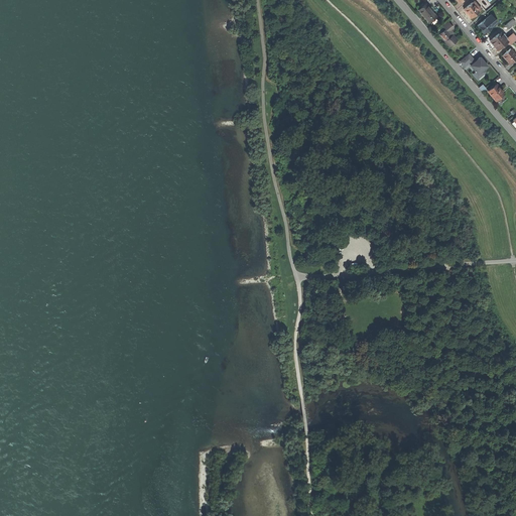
[(474,4),(472,2),(464,9),(471,17),(481,9),(476,3),(474,4)]
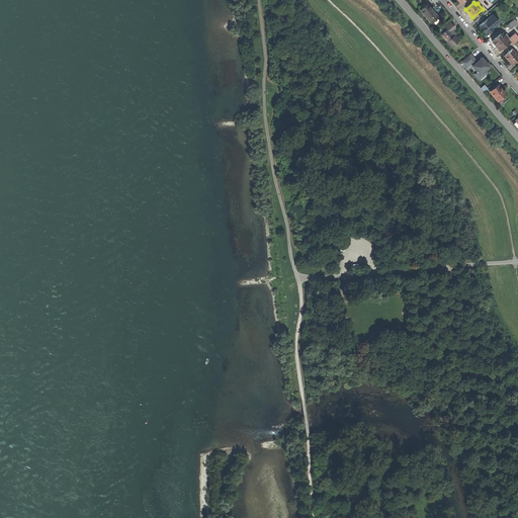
[(427,3),(420,10),(431,23),(438,16),(427,3)]
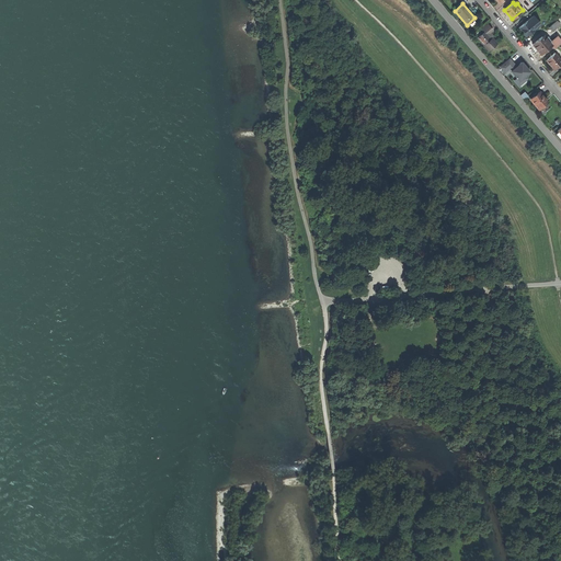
[(527,21),(519,27),(526,36),(535,30),(527,21)]
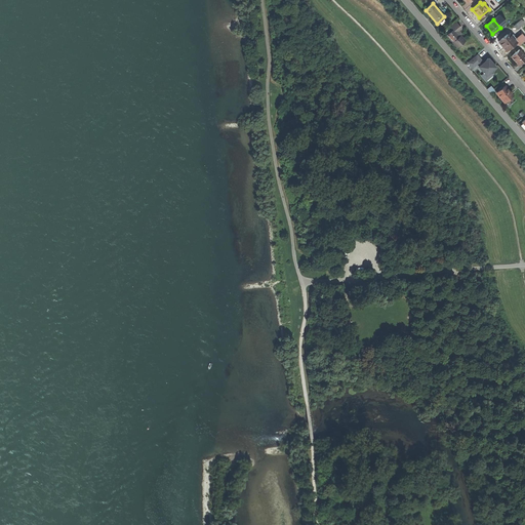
[(521,19),(514,25),(518,29),(524,24),(521,19)]
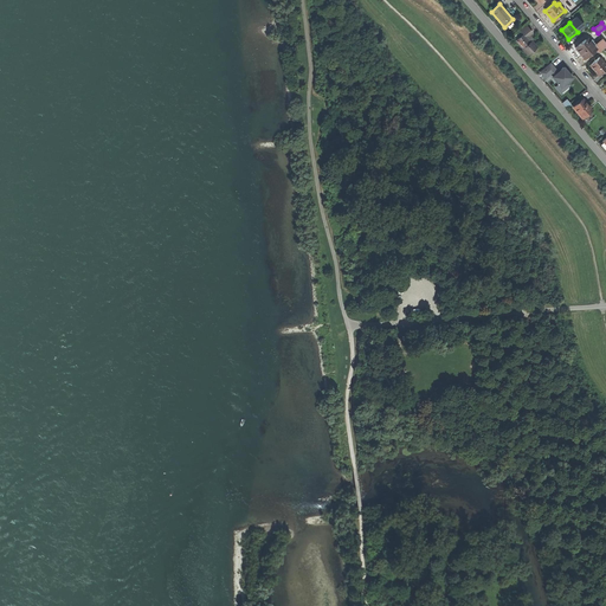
[(516,33),(520,37),(524,32),(528,37),(532,33),(526,26),(516,33)]
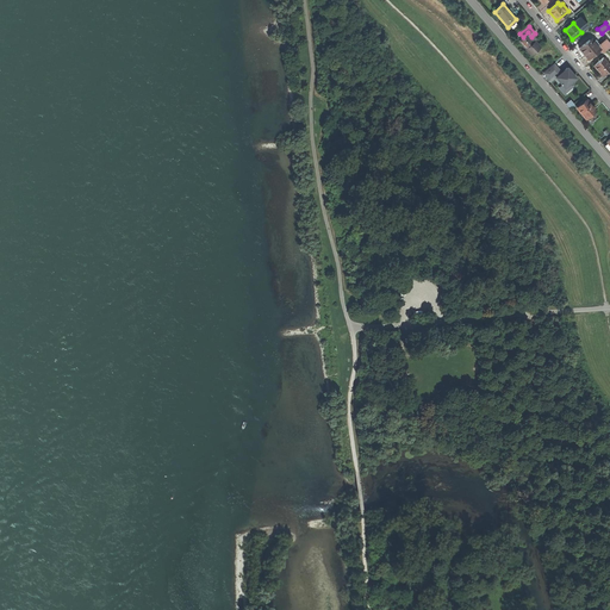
[(530,38),(531,37),(528,32),(523,37),(518,41),(526,49),(530,55),(540,48),(535,41),(534,42),(530,38)]
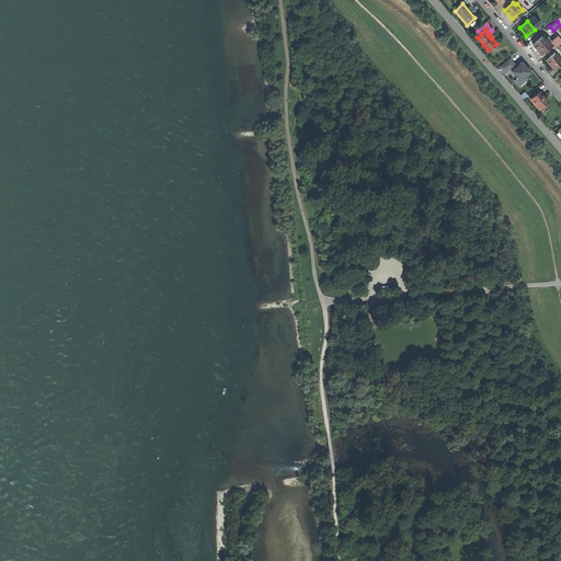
[(542,36),(533,44),(541,55),(552,45),(550,43),(546,37),(544,38),(542,36)]
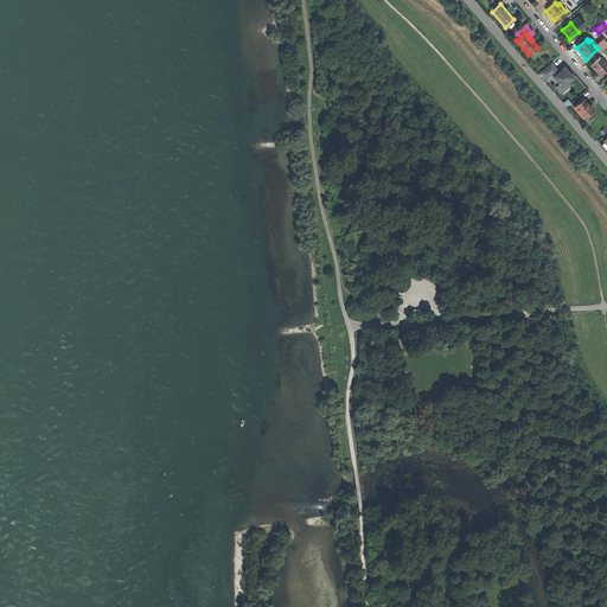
[(598,49),(600,52),(606,45),(606,43),(604,39),(595,46),(598,49)]
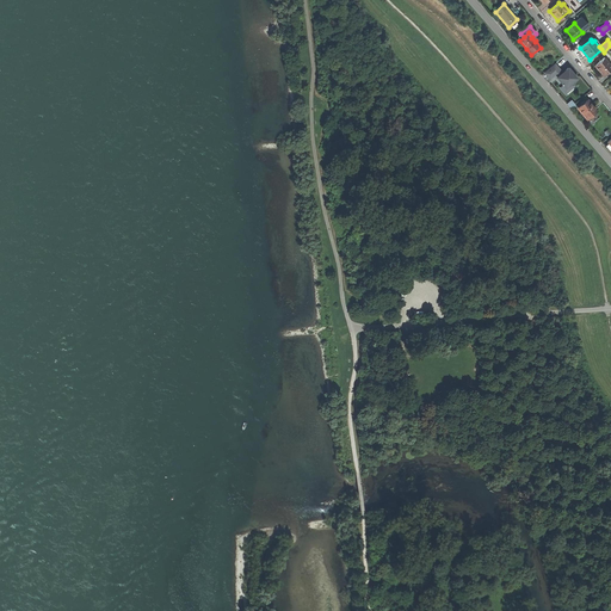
[(610,66),(608,62),(610,60),(606,55),(594,66),(603,76),(610,69),(610,66)]
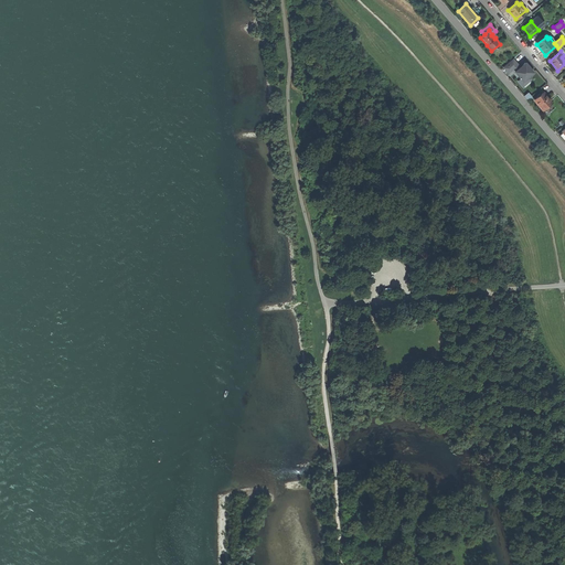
[(515,60),(504,68),(510,74),(520,65),(515,60)]
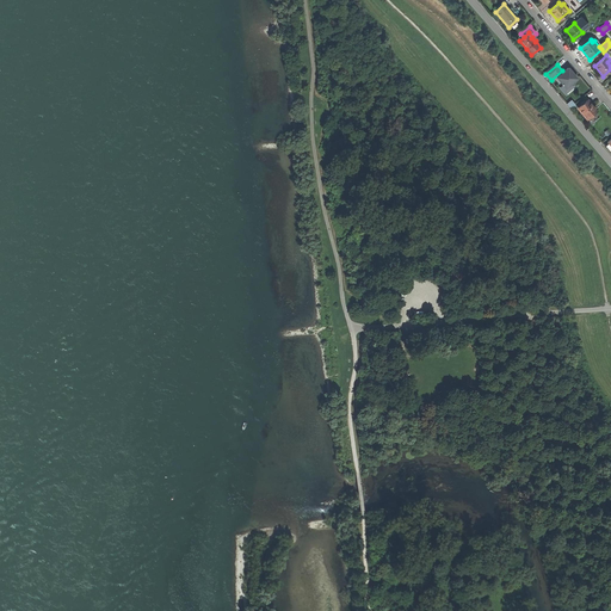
[(571,67),(557,79),(567,90),(580,78),(571,67)]
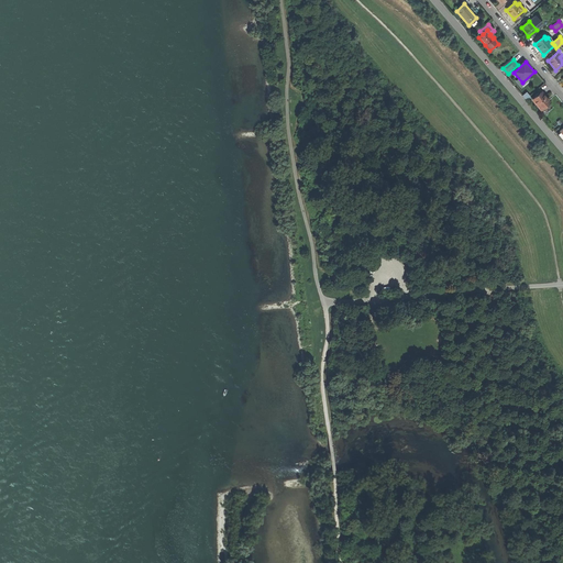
[(541,92),(532,100),(540,109),(541,109),(543,111),(551,105),(549,102),(549,101),(541,92)]
